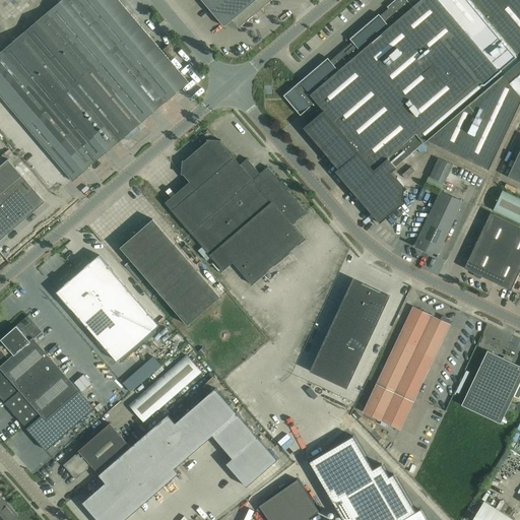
[(0,96),(72,182),(150,115),(188,82),(118,0),(61,0),(0,52),(0,96)]
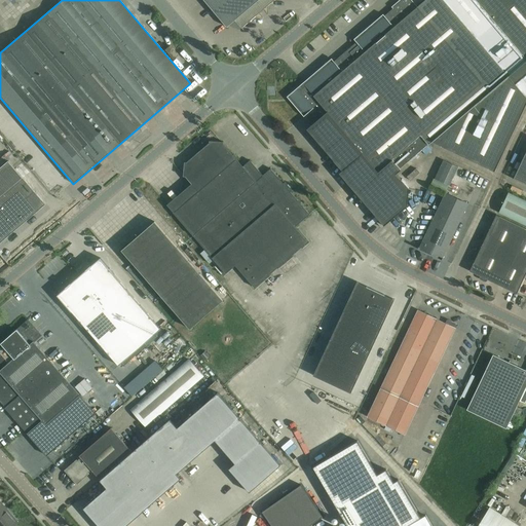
[(203,0),(227,28),(234,21),(241,29),(275,0),(203,0)]
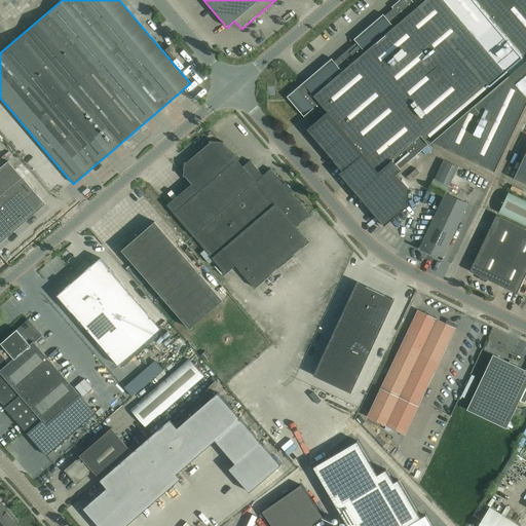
[(424,0),(417,7),(411,0),(400,0),(391,7),(392,9),(384,16),(383,14),(353,40),(357,42),(334,62),(331,59),(287,97),(303,117),(304,116),(311,125),(306,129),(342,171),(339,173),(346,182),(346,183),(347,184),(347,183),(354,192),(355,193),(355,192),(384,226),(407,207),(409,188),(397,174),(401,170),(400,170),(428,145),(431,142),(494,172),(525,105),(525,59),(476,0),(424,0)]
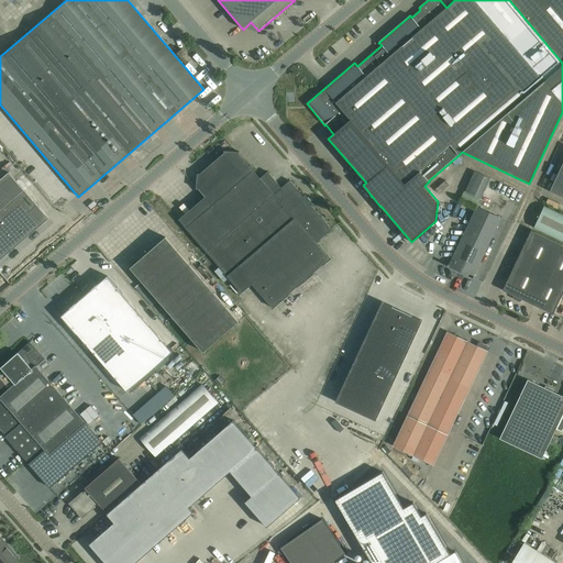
[(562,0),(509,0),(562,63),(562,0)]
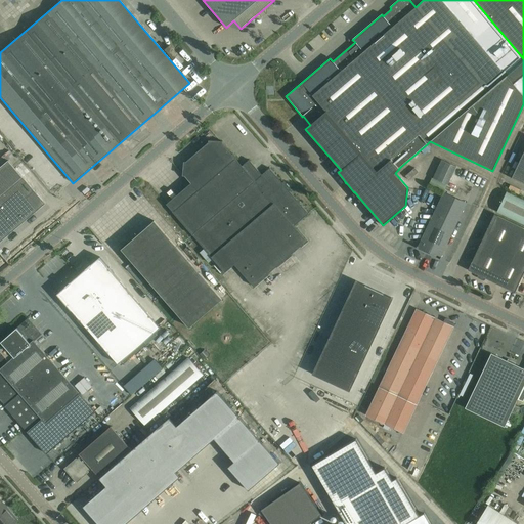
[(173,59),(178,55),(170,45),(164,50),(173,59)]
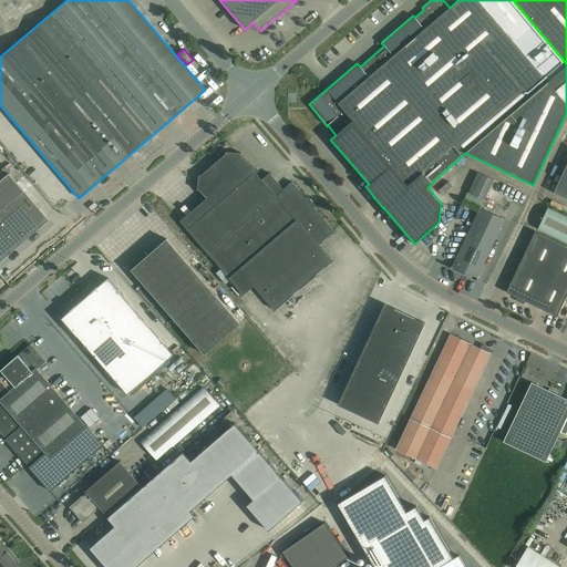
[(187,229),(210,257),(207,259),(215,269),(218,267),(234,285),(230,287),(239,298),(243,295),(254,286),(275,310),(331,261),(318,246),(333,233),(291,183),(284,189),(269,174),(261,181),(240,156),(240,153),(226,152),(226,155),(200,175),(222,200),(187,229)]
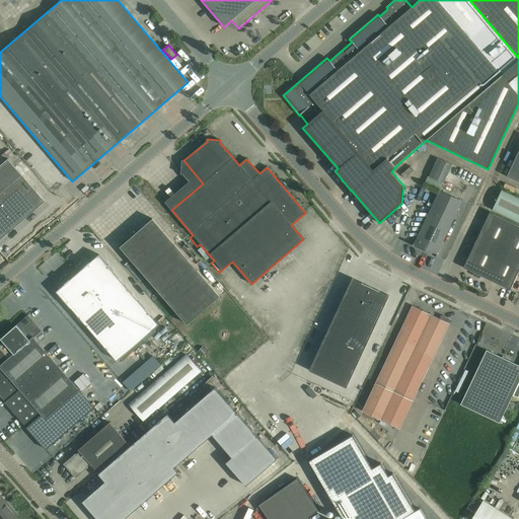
[(423,144),(417,149),(421,153),(426,148),(423,144)]
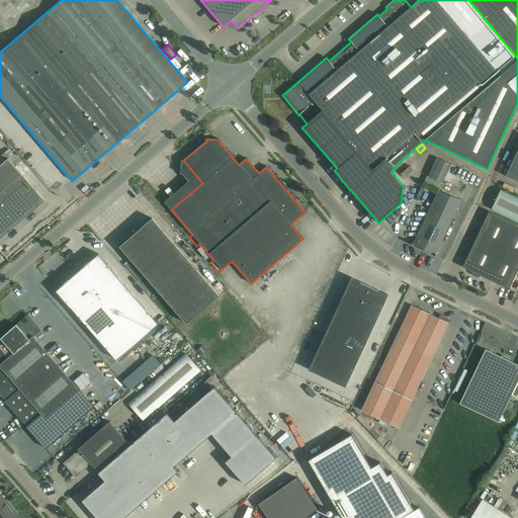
[(517,149),(505,176),(517,182),(517,149)]
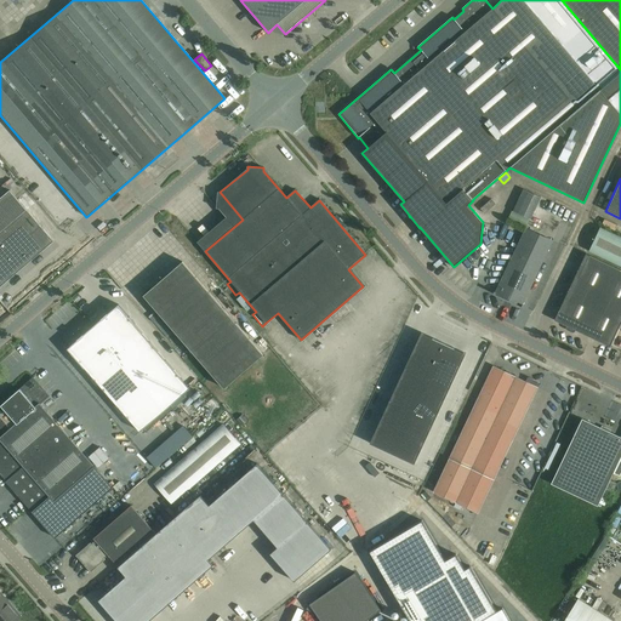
[(0,286),(53,241),(10,189),(0,198),(0,197),(0,286)]
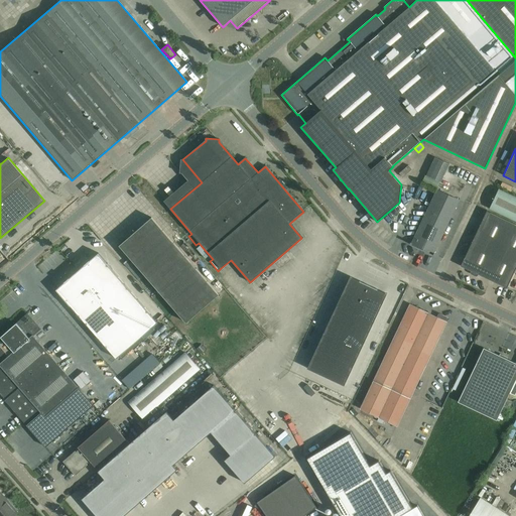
[(434,157),(426,175),(440,182),(448,163),(434,157)]
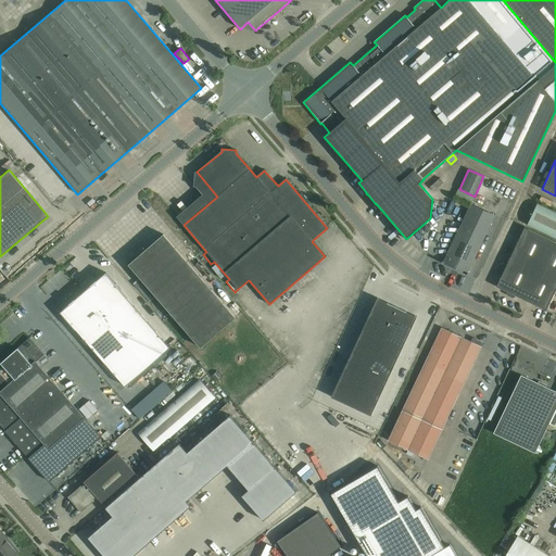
[(433,191),(443,182),(440,178),(430,187),(433,191)]
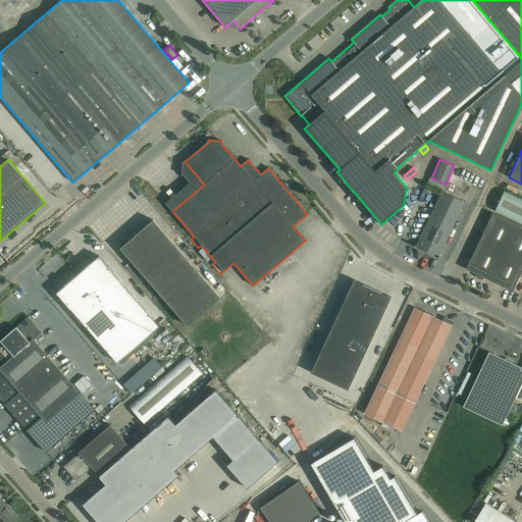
[(423,202),(428,191),(423,189),(419,200),(423,202)]
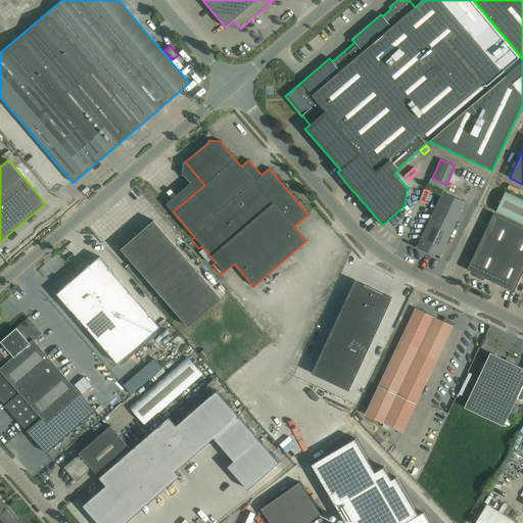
[(442,192),(429,221),(417,248),(438,258),(465,203),(442,192)]
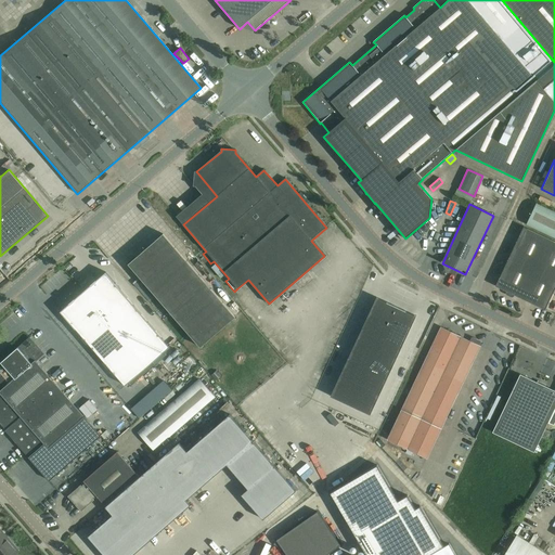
[(554,239),(554,213),(536,204),(526,224),(554,239)]
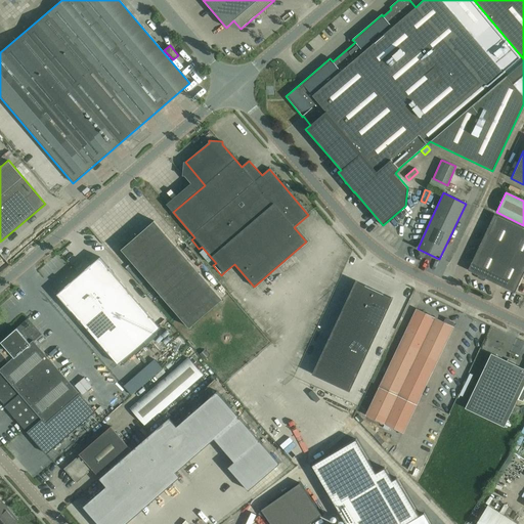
[(514,294),(523,272),(523,228),(493,214),(467,270),(514,294)]
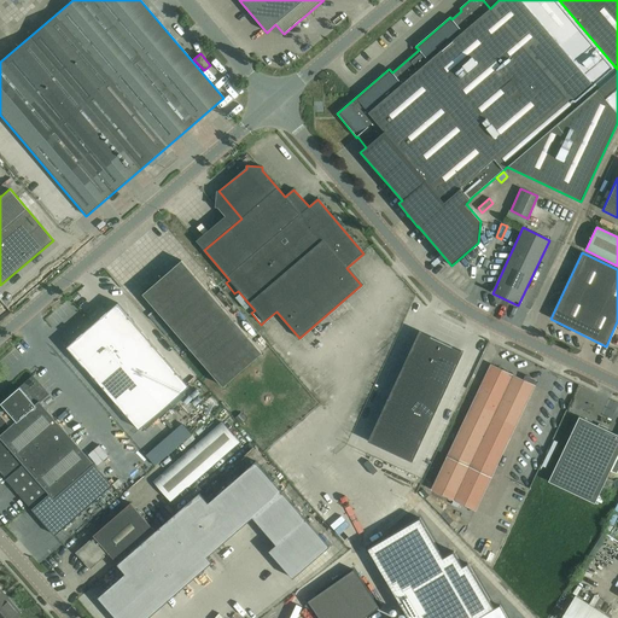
[(222,388),(262,354),(182,261),(143,295),(222,388)]
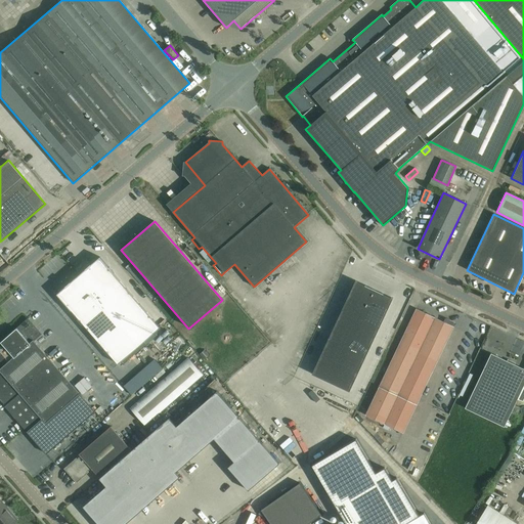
[(99,257),(78,276),(58,293),(56,294),(71,310),(72,310),(118,364),(161,328),(114,273),(99,257)]
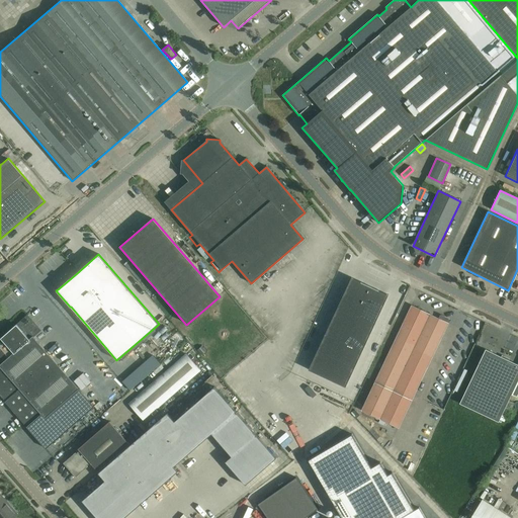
[(351,277),(308,369),(345,386),(389,294),(351,277)]
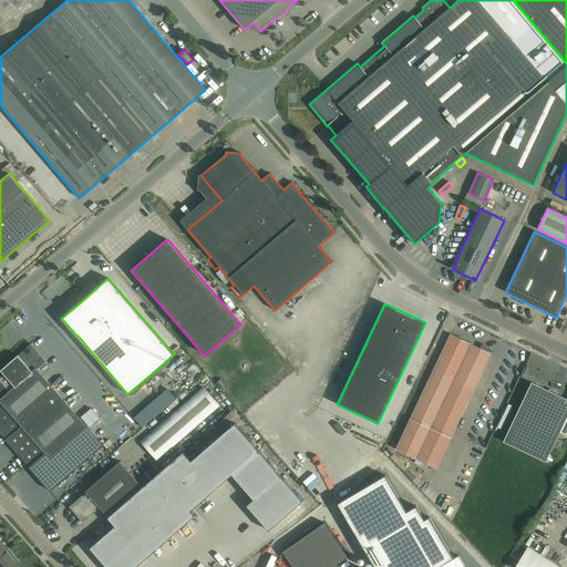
[(436,467),(490,354),(451,336),(397,449),(436,467)]
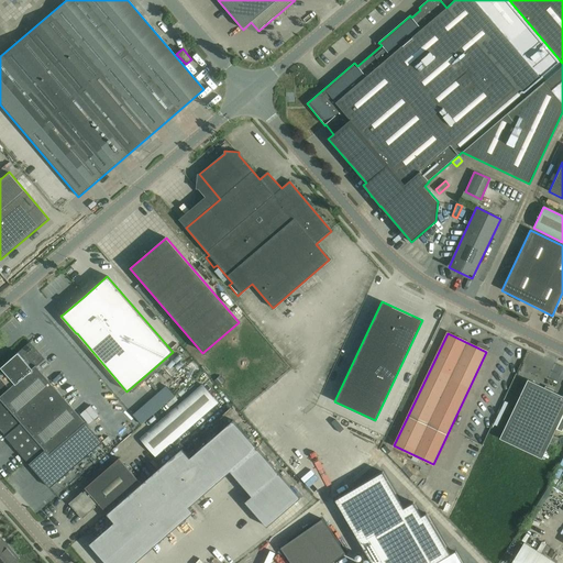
[(0,372),(1,374),(0,375),(0,428),(7,435),(6,437),(51,488),(102,442),(36,366),(44,360),(30,343),(0,368),(0,372)]
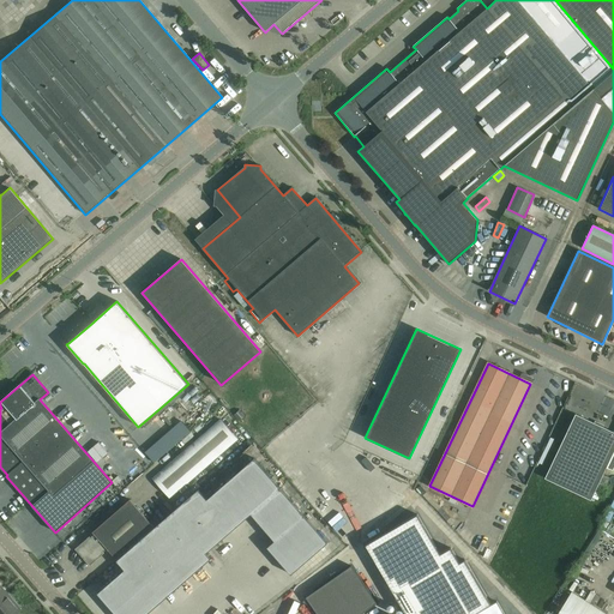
[(590,500),(606,468),(613,471),(613,468),(613,432),(576,414),(545,479),(590,500)]
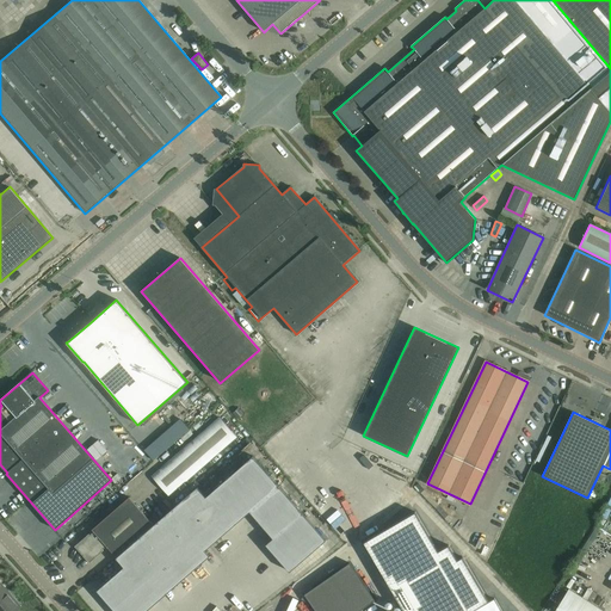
[(168,497),(236,438),(220,419),(152,477),(168,497)]
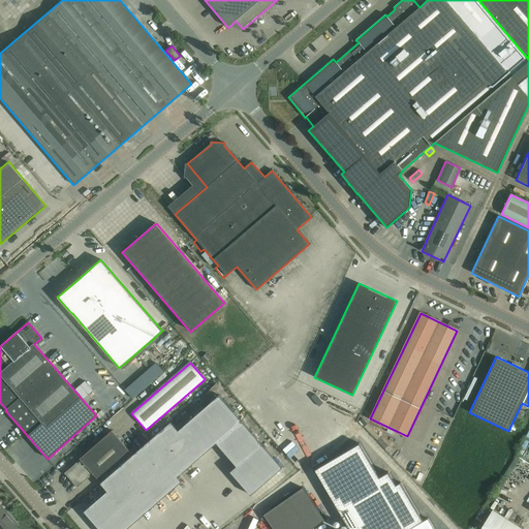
[(107,491),(84,511),(99,528),(126,528),(182,481),(178,476),(216,443),(237,466),(229,471),(251,495),(282,467),(219,395),(178,430),(173,424),(172,422),(170,422),(100,483),(107,491)]
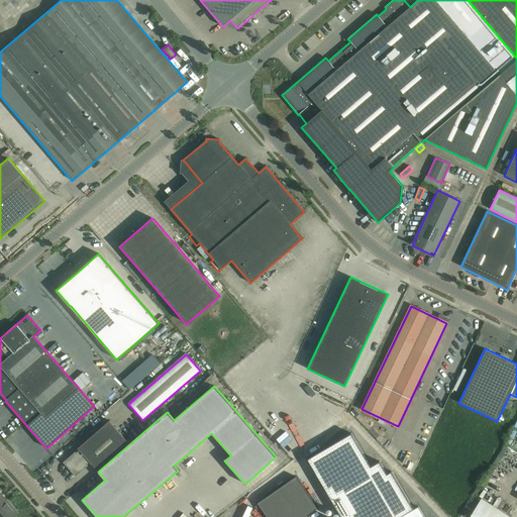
[(83,418),(77,423),(81,428),(87,423),(83,418)]
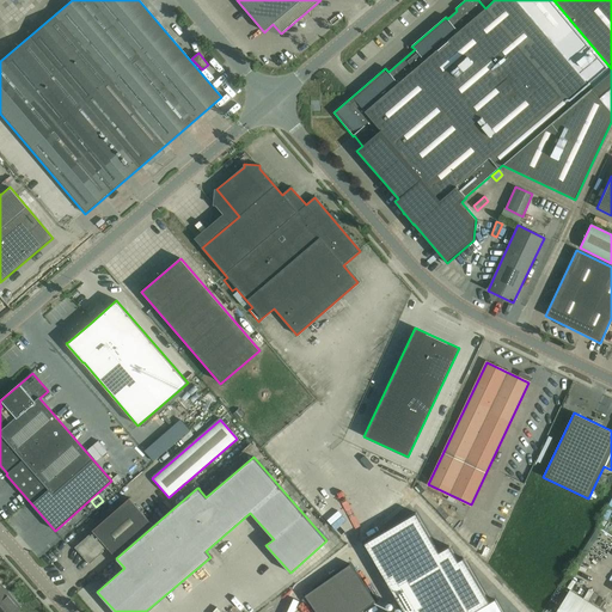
[(129,499),(92,531),(95,533),(90,537),(90,536),(75,548),(90,564),(104,552),(103,551),(106,548),(116,558),(153,526),(129,499)]
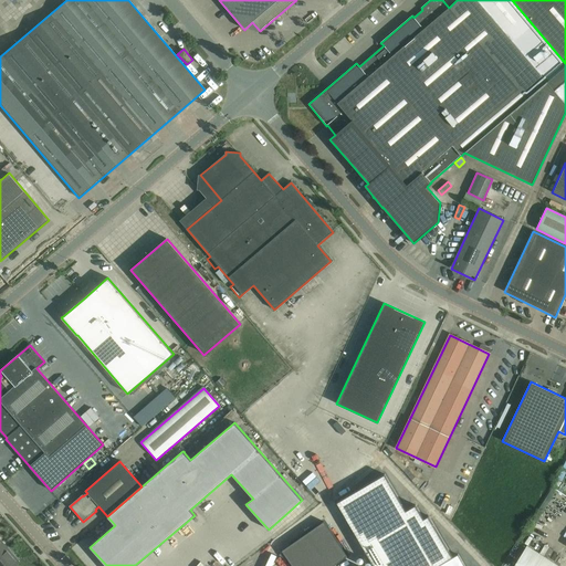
[(464,565),(458,555),(453,557),(428,515),(423,519),(404,484),(395,490),(385,474),(336,503),(373,565),(464,565)]
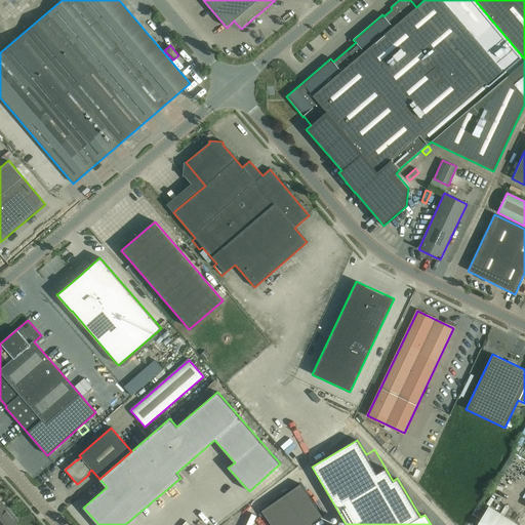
[(299,484),(261,511),(271,524),(308,524),(322,516),(299,484)]
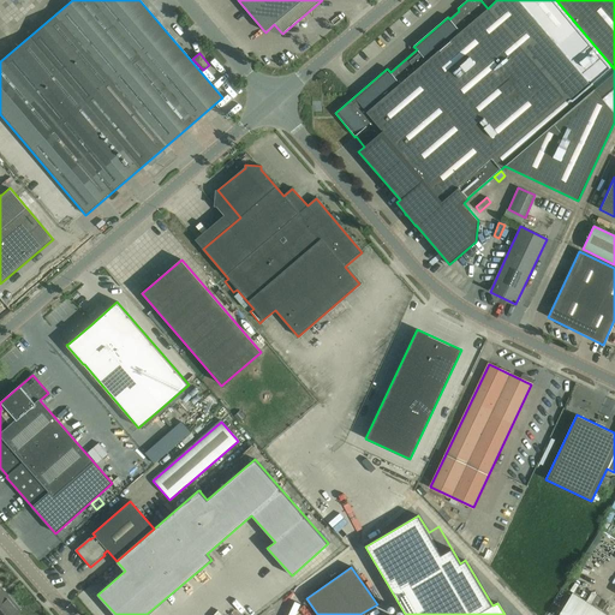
[(224,591),(233,601),(237,597),(227,587),(224,591)]
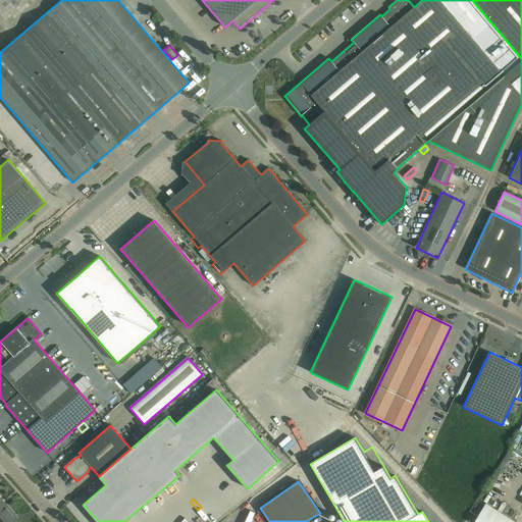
[(16,519),(4,504),(0,507),(0,521),(13,521),(18,519),(17,518),(16,519)]
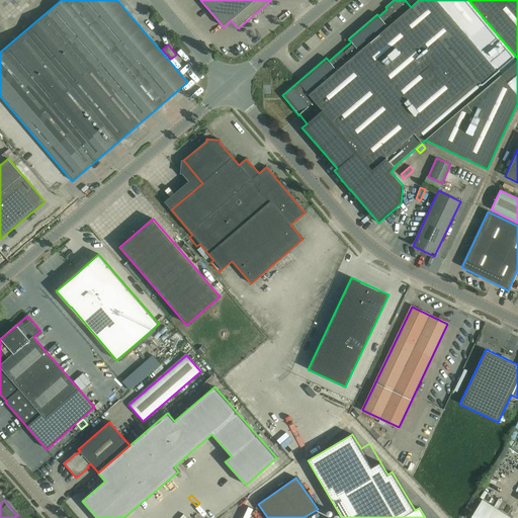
[(509,517),(482,500),(470,517),(509,517)]
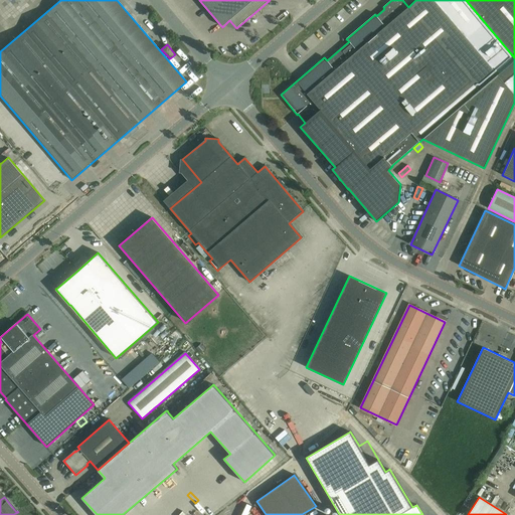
[(235,514),(260,514),(252,504),(235,514)]
